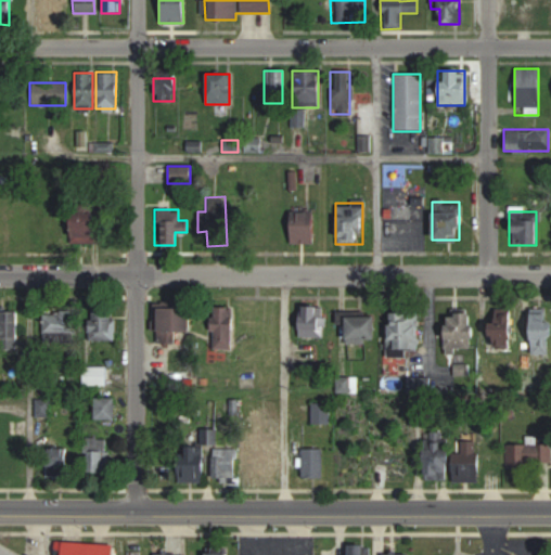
[(289,244),(312,244),(312,213),(289,213),(289,244)]
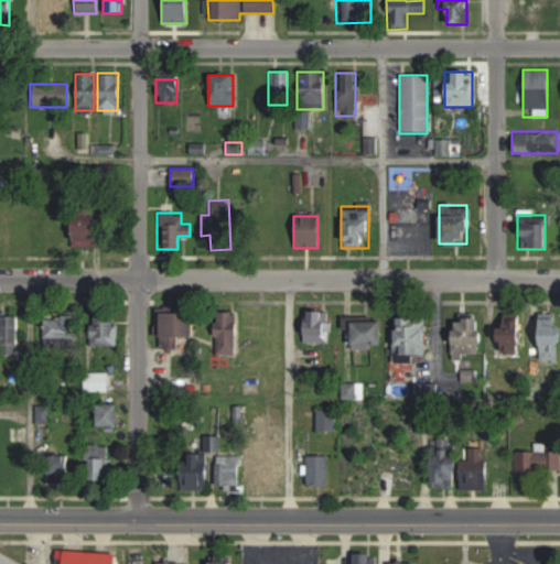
[(99,217),(72,217),(72,248),(99,248),(99,217)]
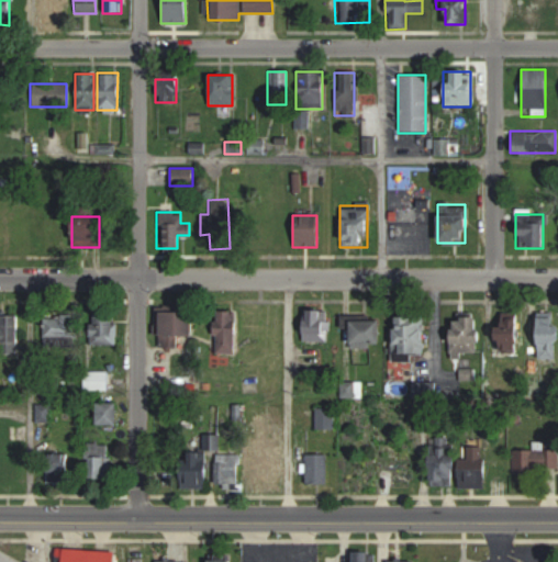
[(187,312),(158,312),(158,346),(187,346),(187,312)]
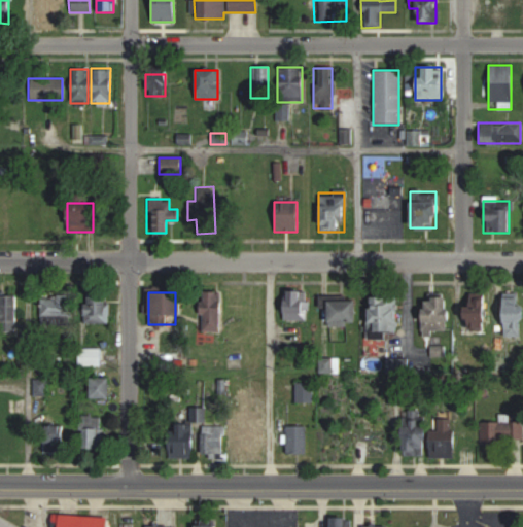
[(201,292),(201,331),(219,331),(219,292),(201,292)]
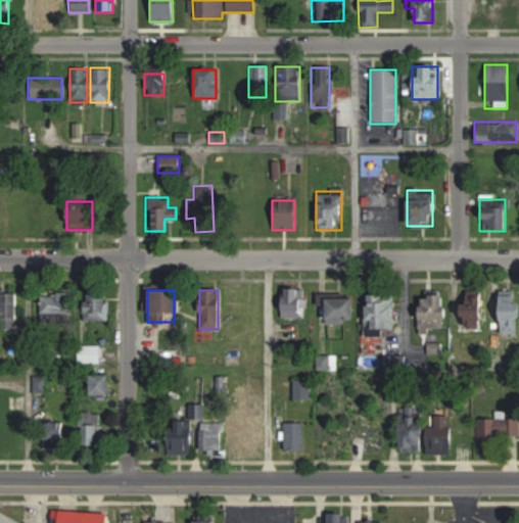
[(104,320),(104,291),(83,291),(83,320),(104,320)]
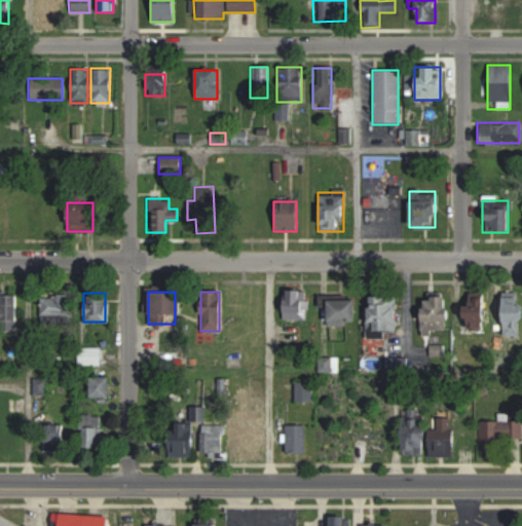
[(462,293),(462,330),(484,330),(484,293),(462,293)]
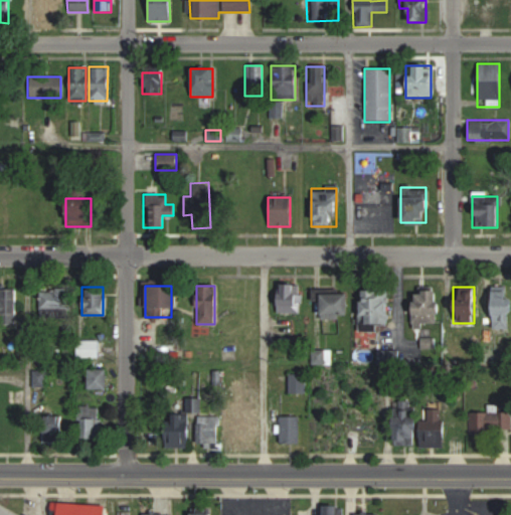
[(14,289),(0,288),(0,323),(13,323),(14,289)]
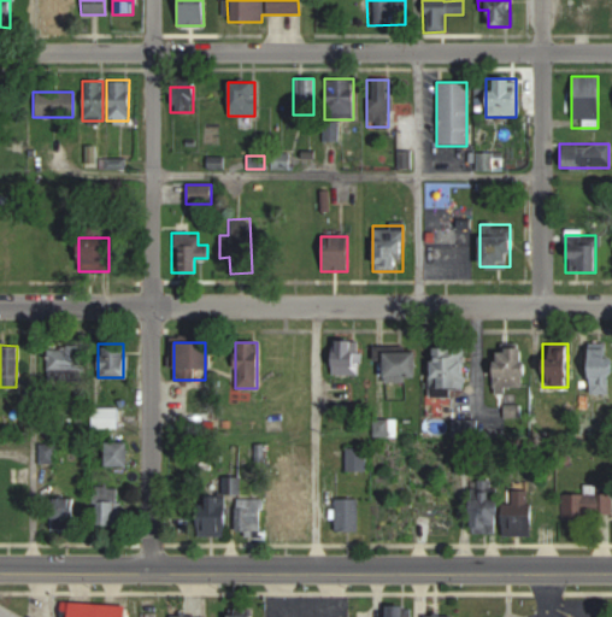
[(43,347),(46,378),(77,376),(75,345),(43,347)]
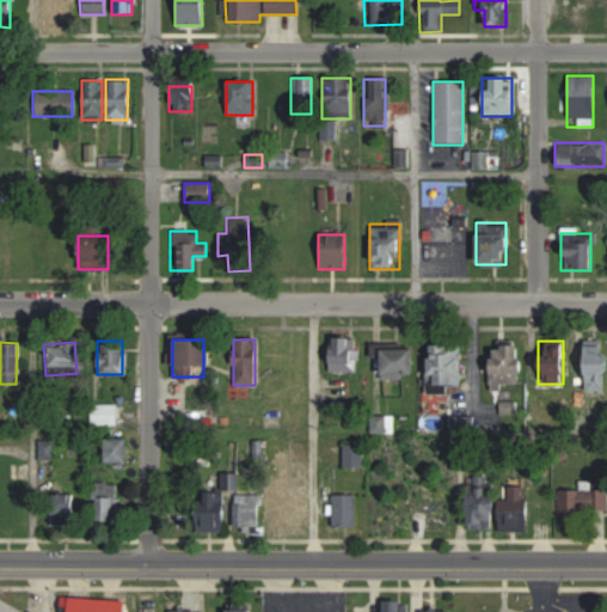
[(520,342),(489,342),(489,387),(515,387),(515,375),(520,375),(520,342)]
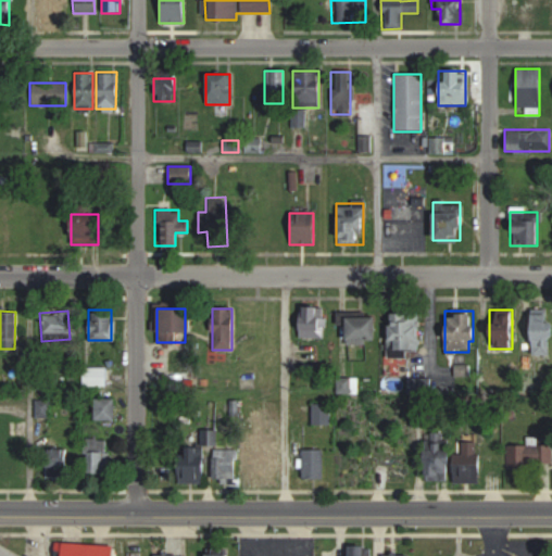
[(530,353),(551,352),(551,312),(530,312),(530,353)]
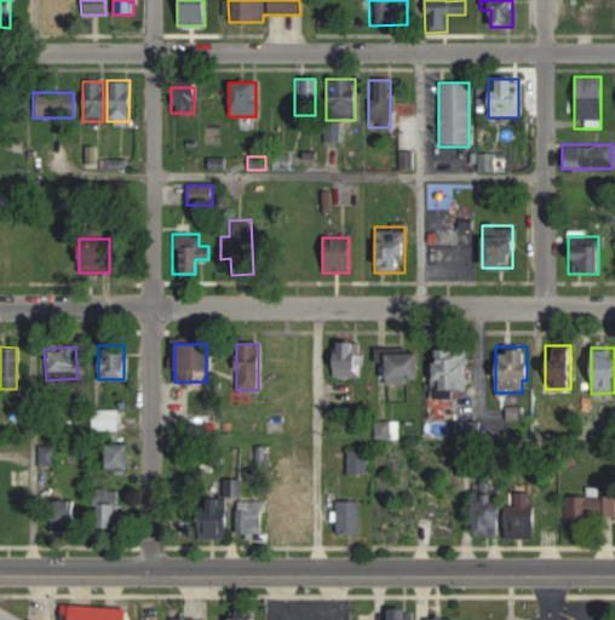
[(361,352),(332,352),(332,377),(361,377),(361,352)]
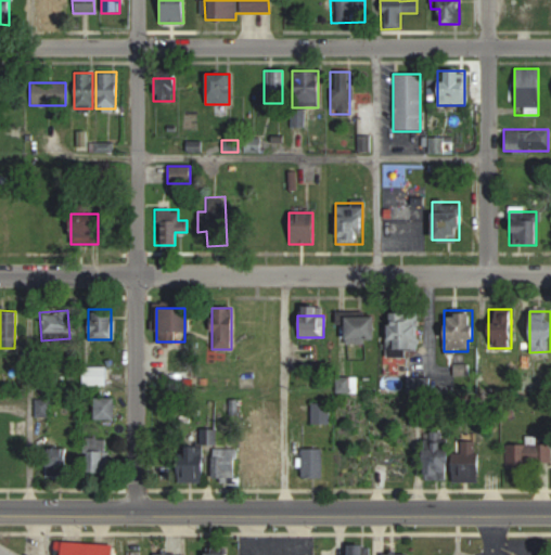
[(386,353),(417,353),(417,315),(386,315),(386,353)]
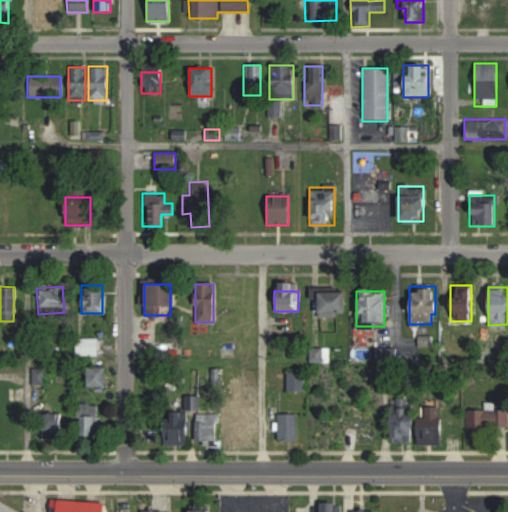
[(318,317),(345,317),(345,293),(318,293),(318,317)]
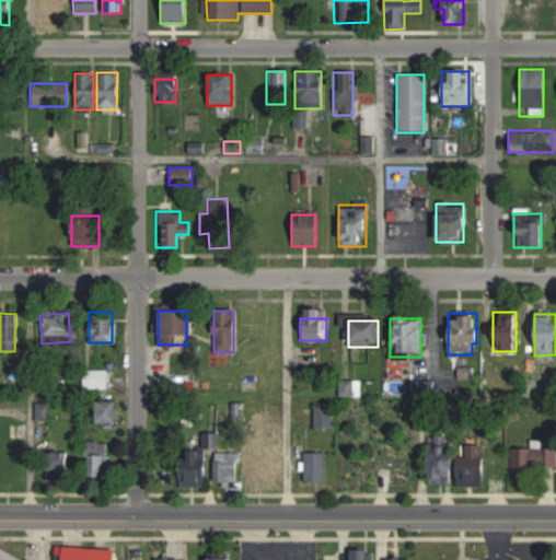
[(105,368),(81,368),(81,388),(105,388),(105,368)]
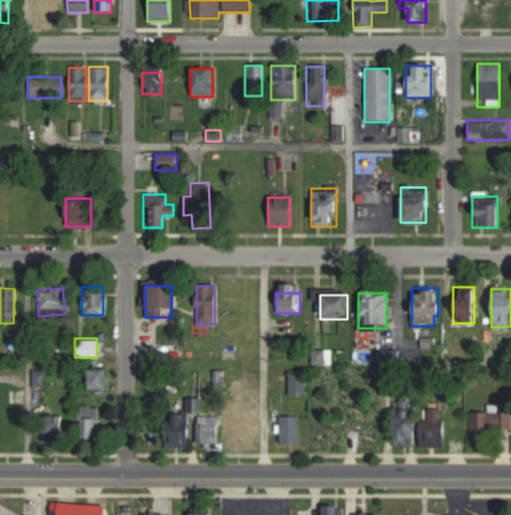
[(105,388),(105,368),(86,368),(86,388),(105,388)]
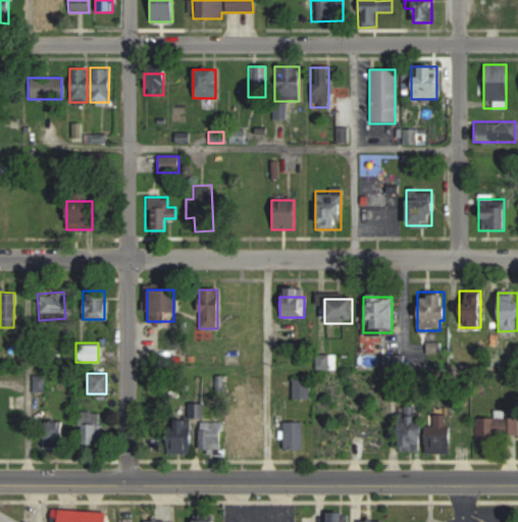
[(308,379),(291,379),(291,398),(308,398),(308,379)]
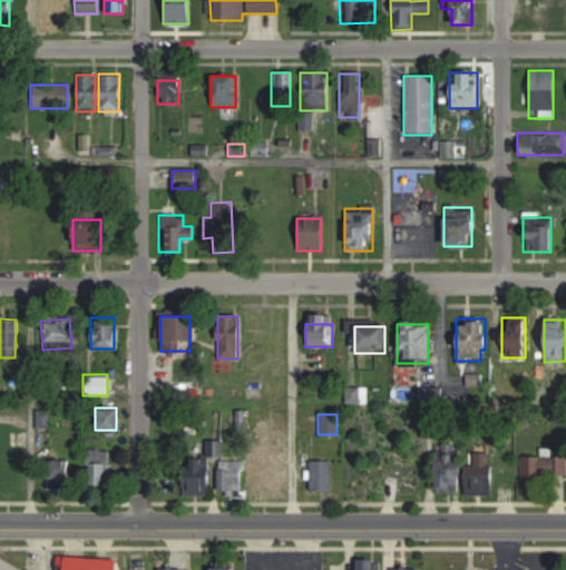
[(563,453),(521,453),(521,477),(563,477),(563,453)]
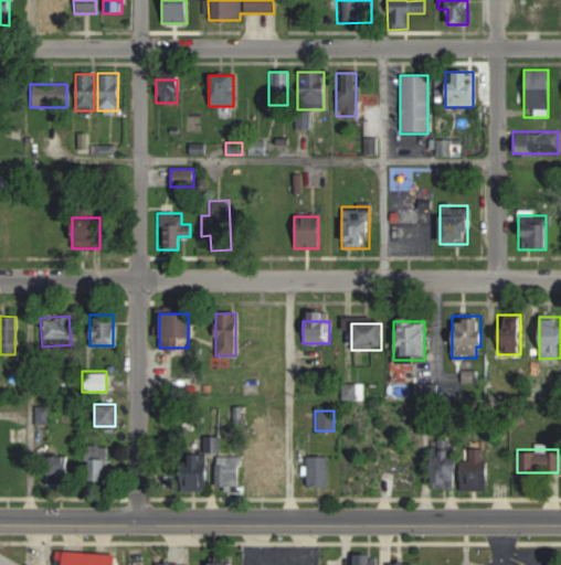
[(431,488),(457,488),(457,490),(486,490),(487,470),(459,470),(459,460),(450,460),(450,451),(431,451),(431,488)]
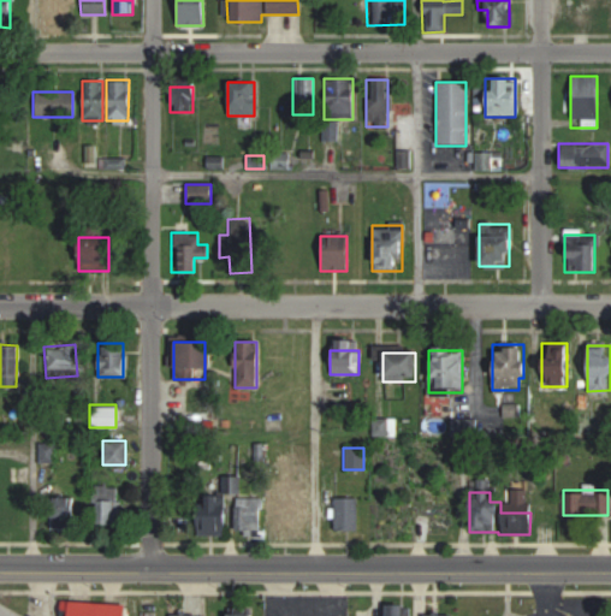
[(197,493),(197,534),(225,534),(225,493),(197,493)]
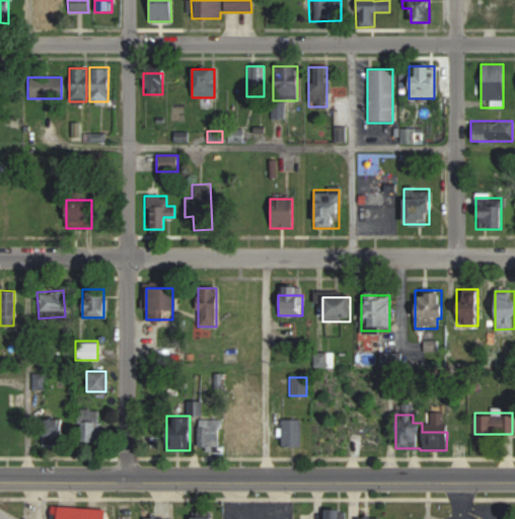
[(61,417),(41,417),(41,445),(61,445),(61,417)]
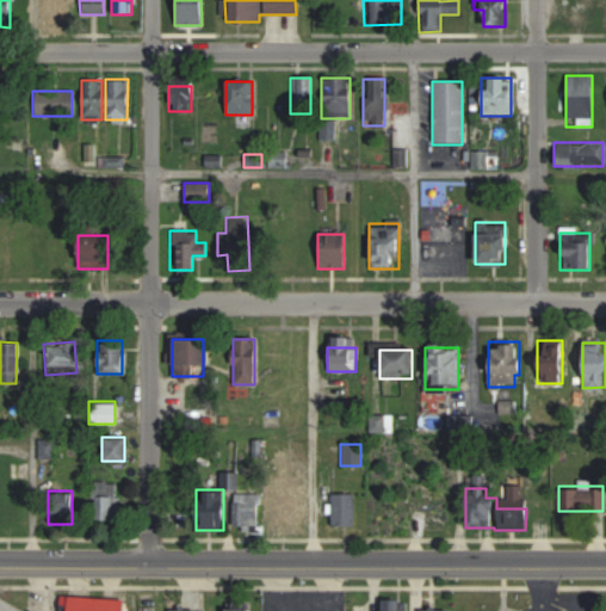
[(94,493),(94,518),(119,518),(119,493),(94,493)]
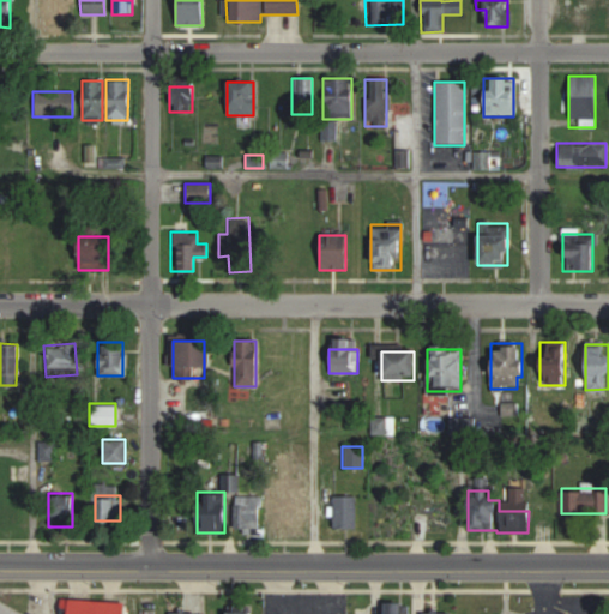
[(259,497),(233,497),(233,533),(259,533),(259,497)]
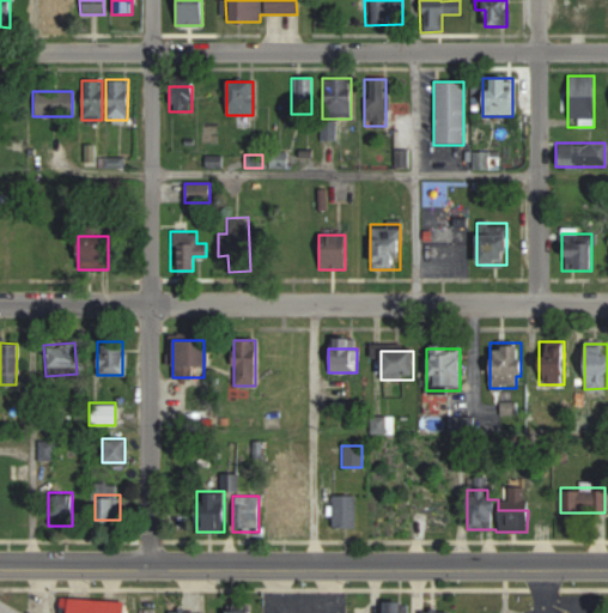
[(354,496),(330,496),(330,528),(354,528),(354,496)]
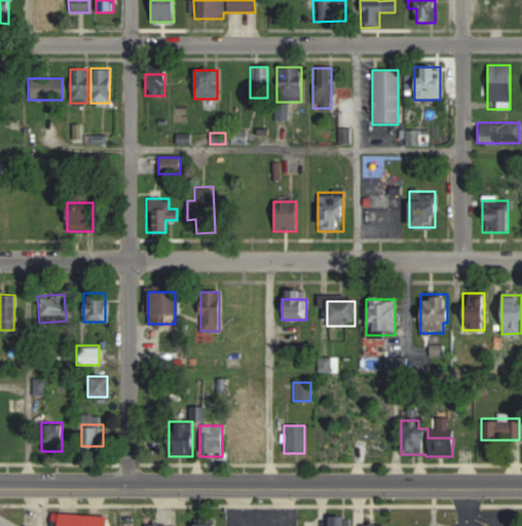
[(228,427),(228,453),(256,453),(256,427),(228,427)]
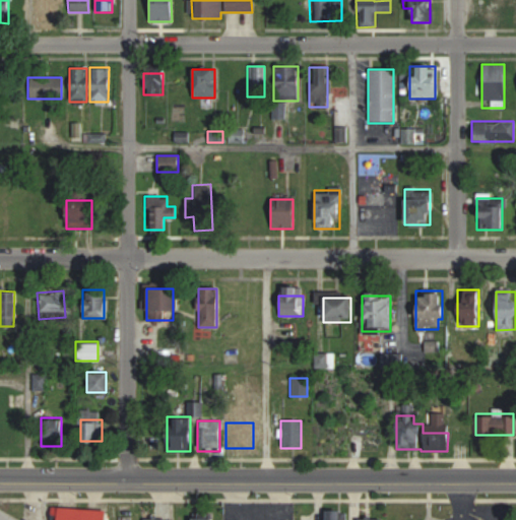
[(103,519),(104,508),(57,506),(56,519),(103,519)]
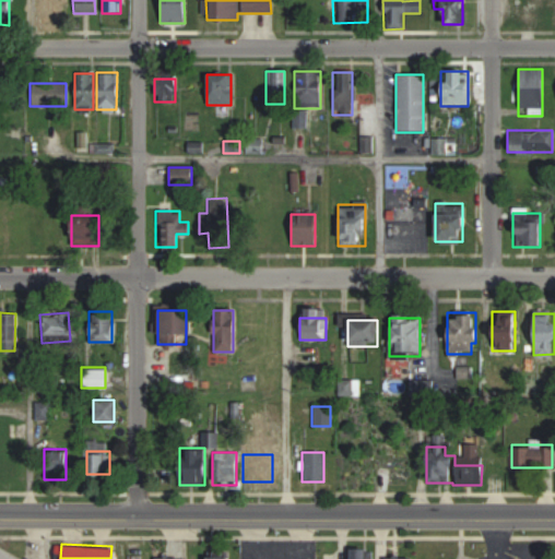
[(344,548),(344,558),(370,558),(372,548),(344,548)]
